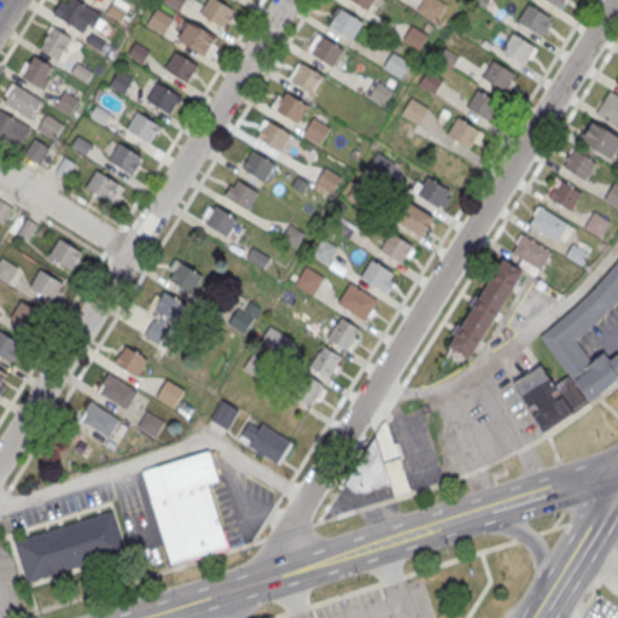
[(70,0),(73,0),(91,11),(77,33),(58,21),(70,0)]
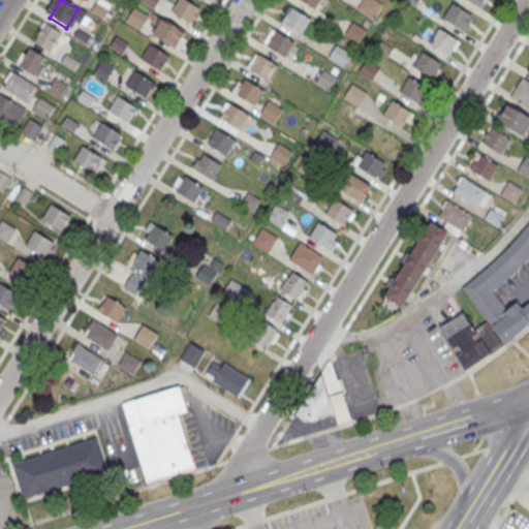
[(190,22),(199,7),(187,0),(178,0),(172,10),(190,22)]
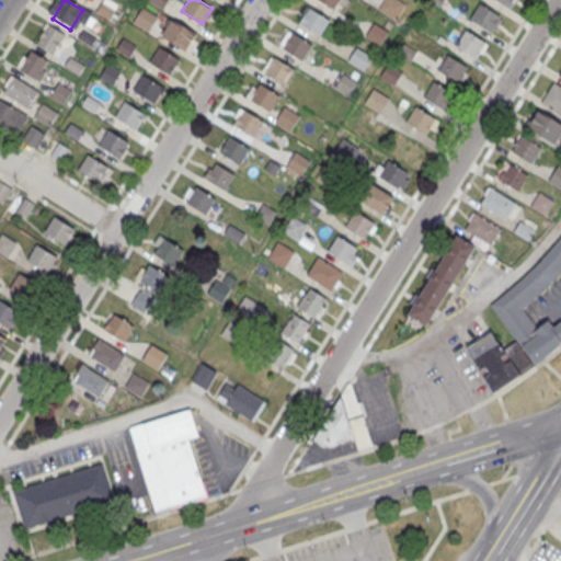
[(319,0),(334,10),(340,0),(319,0)]
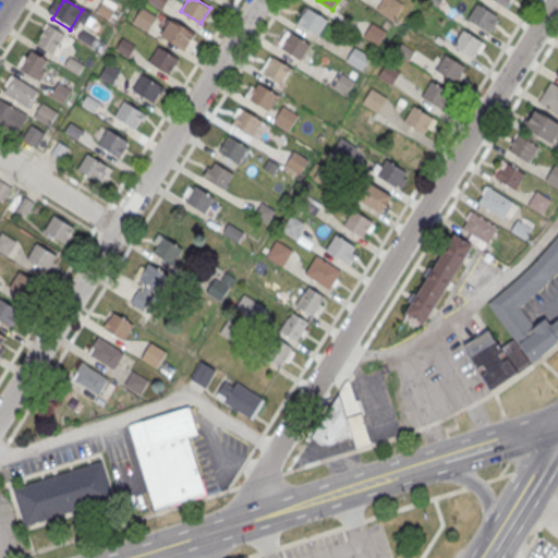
[(393,19),(403,3),(398,0),(380,0),(376,9),(393,19)]
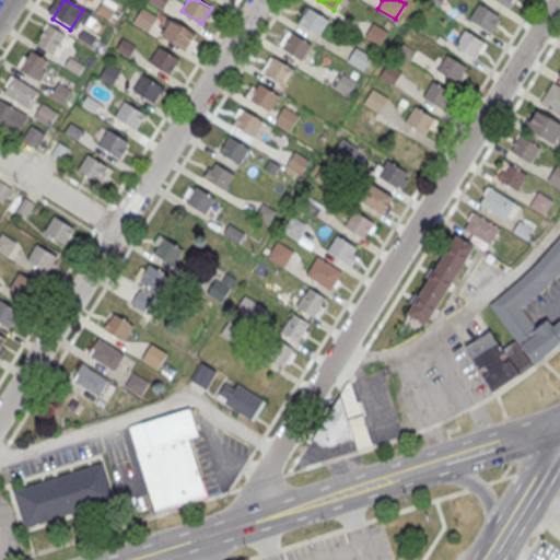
[(513,0),(492,0),(509,9),(513,0)]
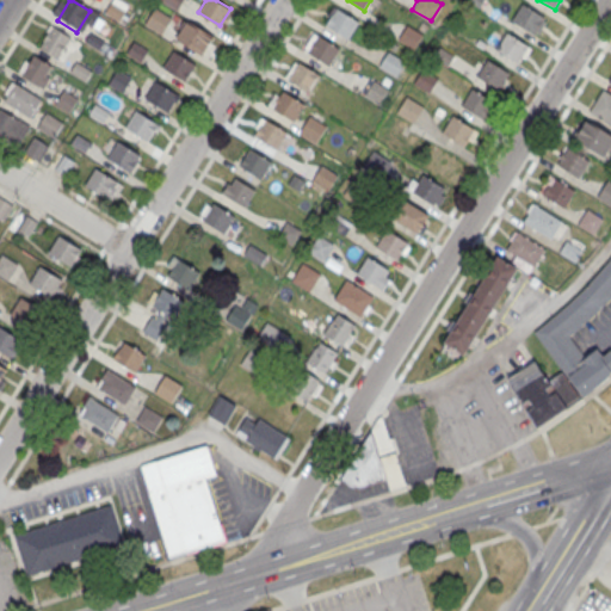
[(534,32),(544,16),(523,2),(513,19),(534,32)]
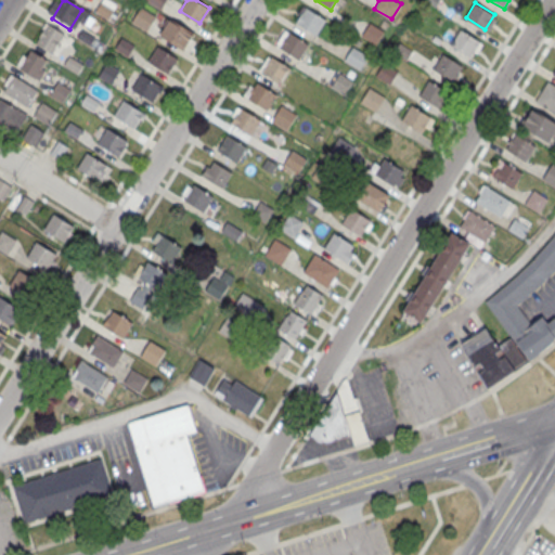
[(315,34),(325,18),(306,7),(297,22),(315,34)]
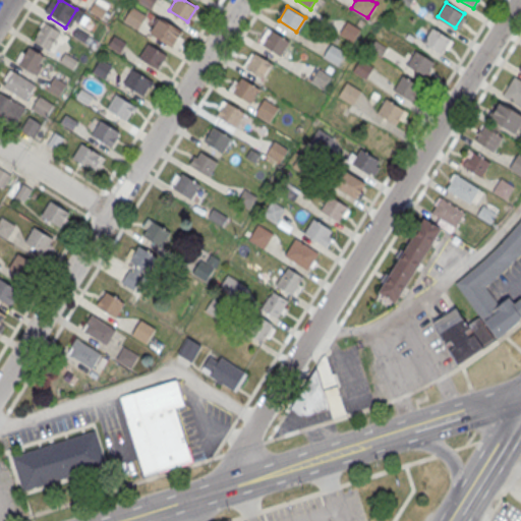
[(145,17),(133,9),(125,20),(136,29),(145,17)]
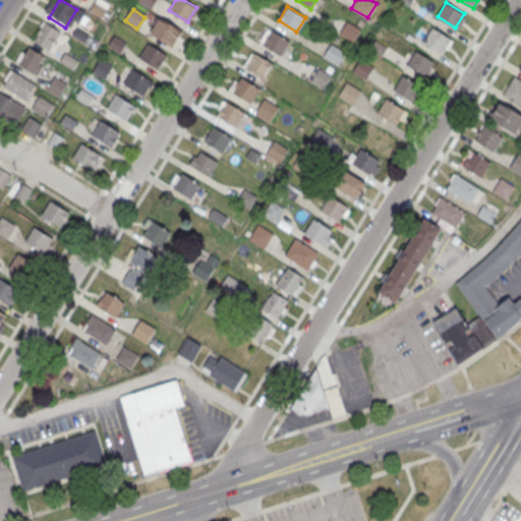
[(172,46),(182,30),(160,16),(150,33),(172,46)]
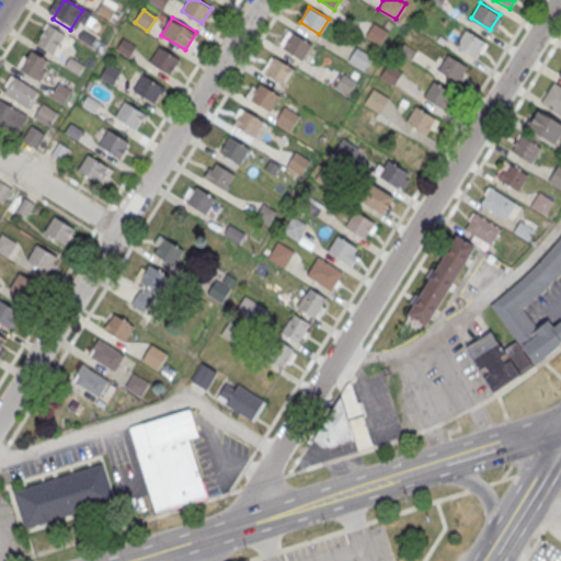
[(380,44),(388,31),(373,21),(364,35),(380,44)]
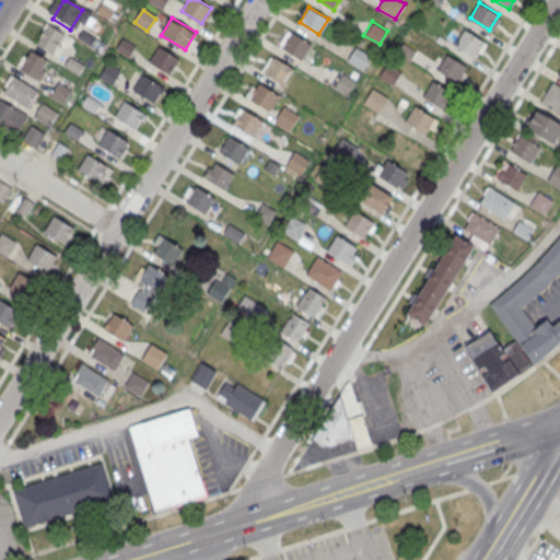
[(48,25),(66,36),(54,56),(36,45),(48,25)]
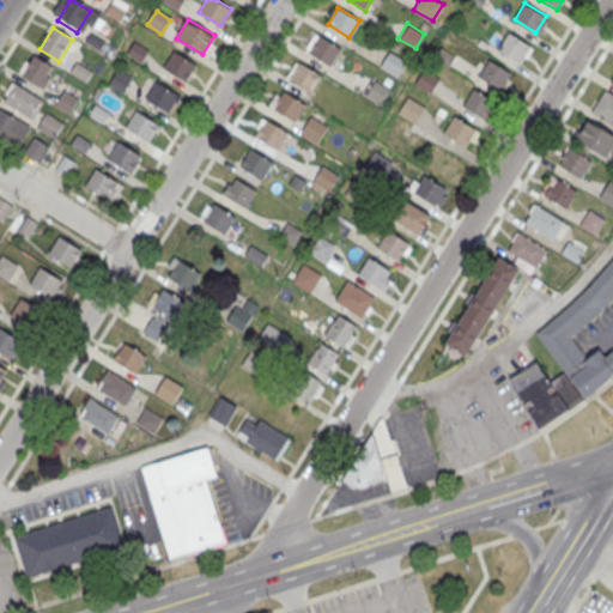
[(520,62),(530,46),(509,34),(499,49),(520,62)]
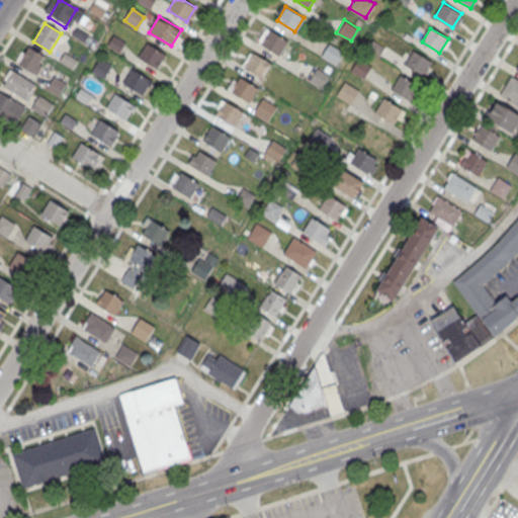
[(278,55),(287,40),(269,29),(260,44),(278,55)]
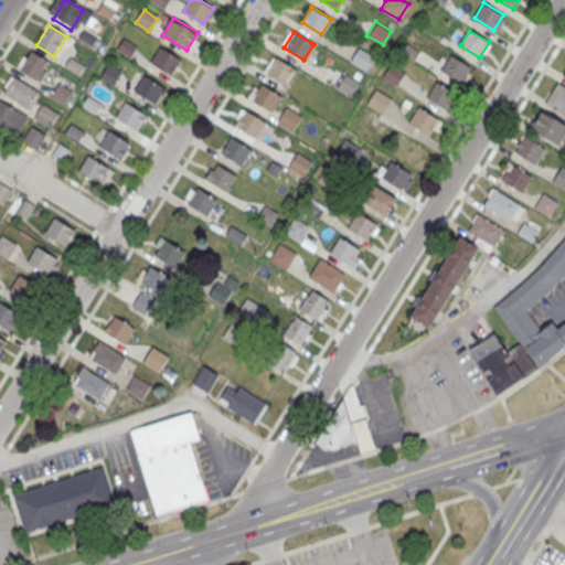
[(170,73),(180,59),(160,46),(151,62),(170,73)]
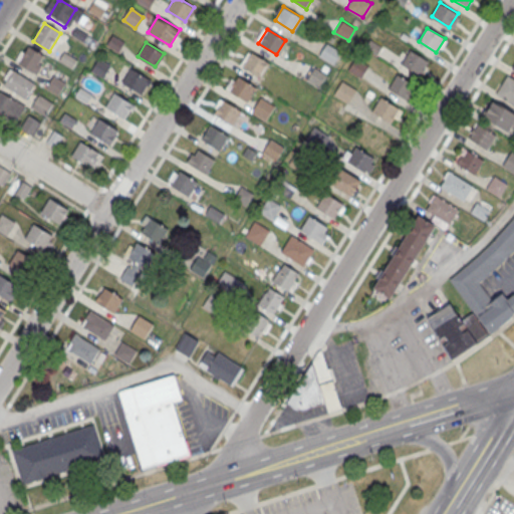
[(333,64),(340,51),(326,43),(319,55),(333,64)]
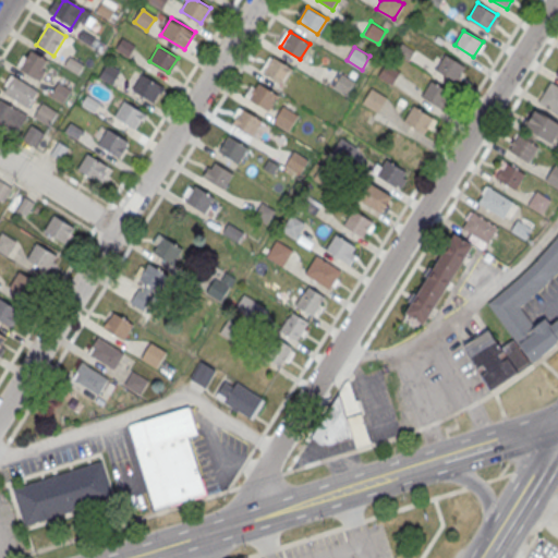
[(31,51),(48,62),(36,82),(19,71),(31,51)]
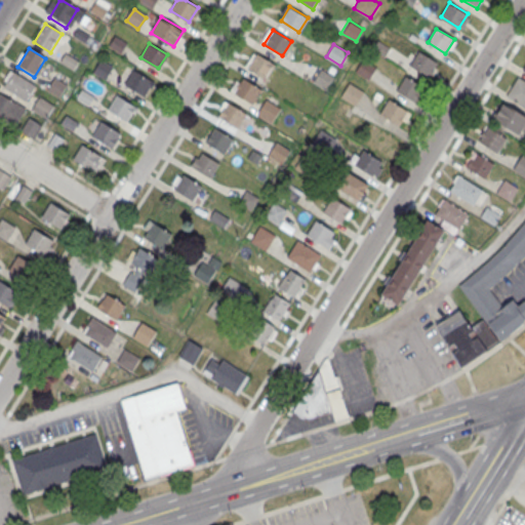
[(429,76),(438,63),(419,51),(410,66),(429,76)]
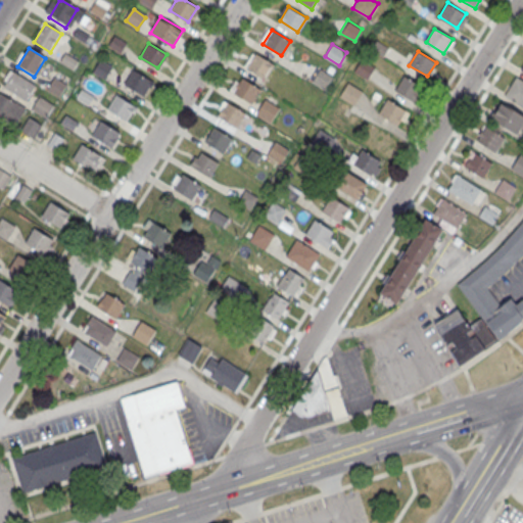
[(265,78),(273,64),(255,53),(246,66),(265,78)]
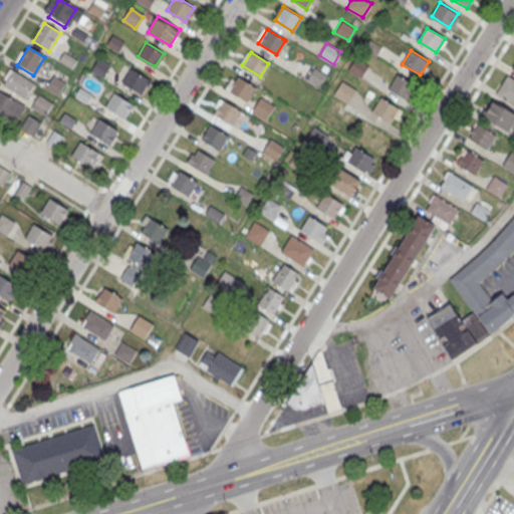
[(98,57),(91,70),(101,76),(108,63),(98,57)]
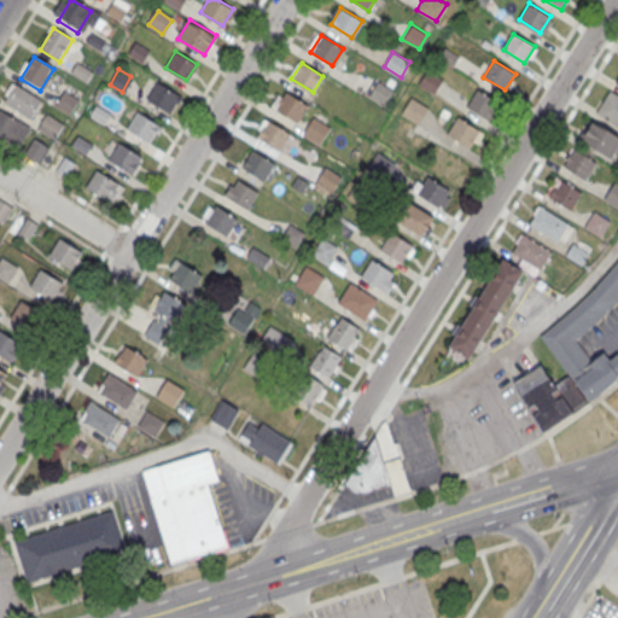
[(435,94),(443,79),(426,69),(417,83),(435,94)]
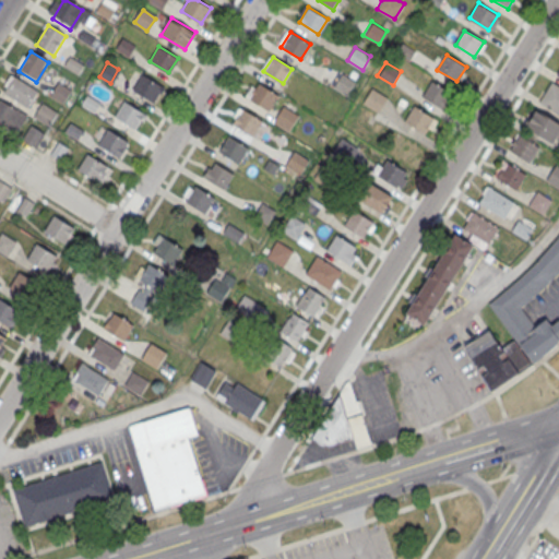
[(142,73),(133,90),(155,103),(164,86),(142,73)]
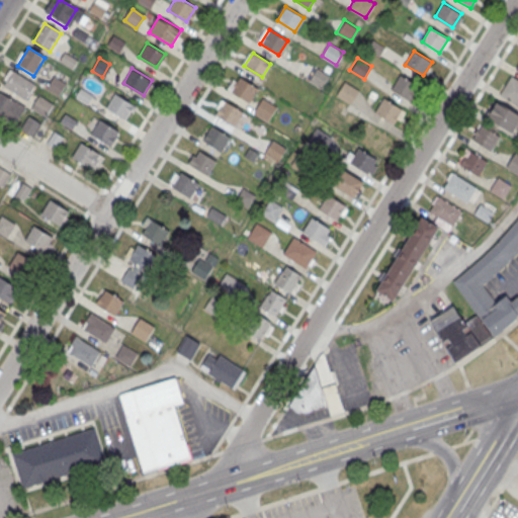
[(1,86),(26,100),(35,83),(10,70),(1,86)]
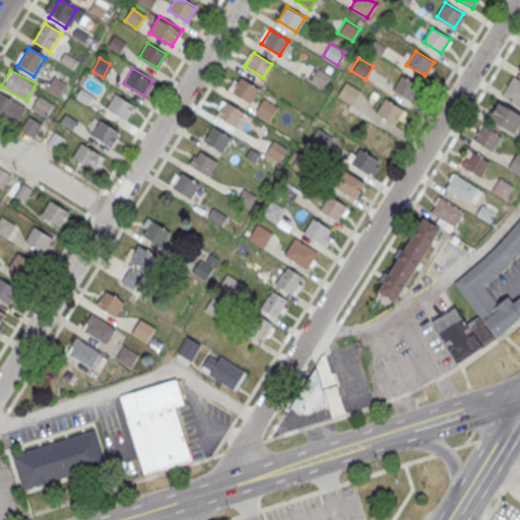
[(410,100),(419,85),(401,74),(392,88),(410,100)]
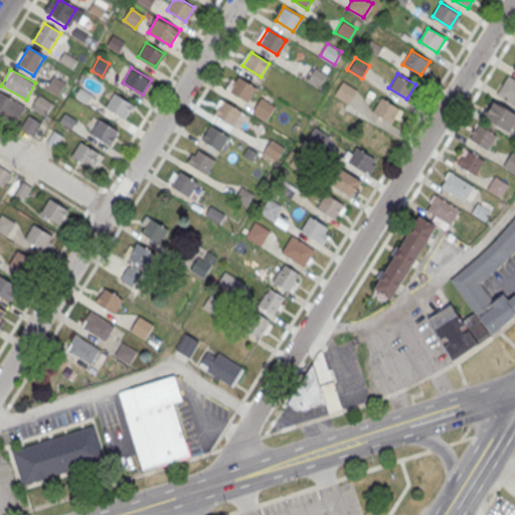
[(57,96),(66,82),(54,74),(45,88),(57,96)]
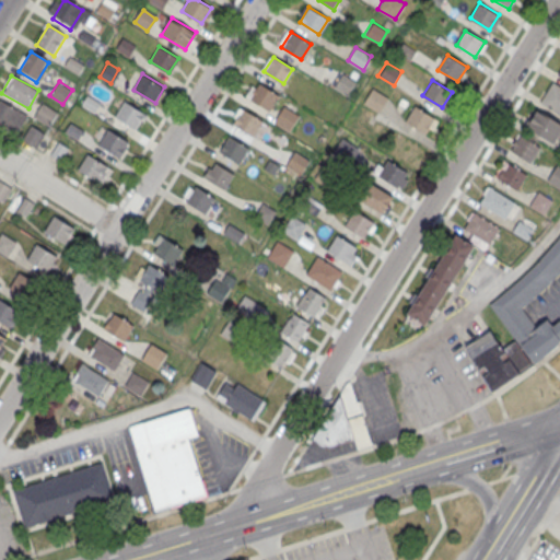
[(559,114),(559,86),(552,82),(540,102),(559,114)]
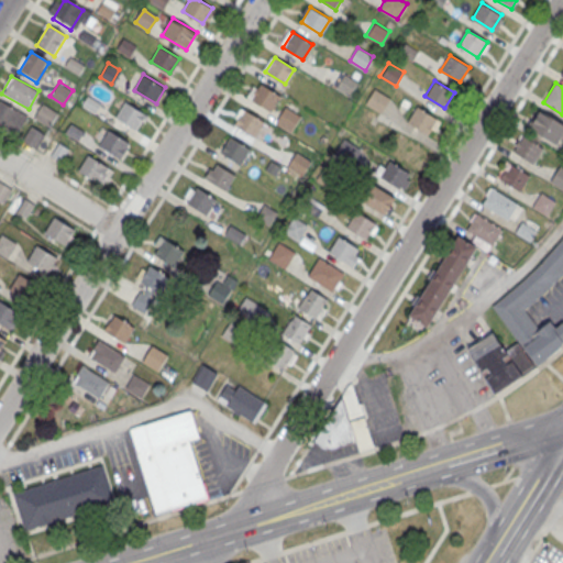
[(271,111),(280,96),(261,84),(251,99),(271,111)]
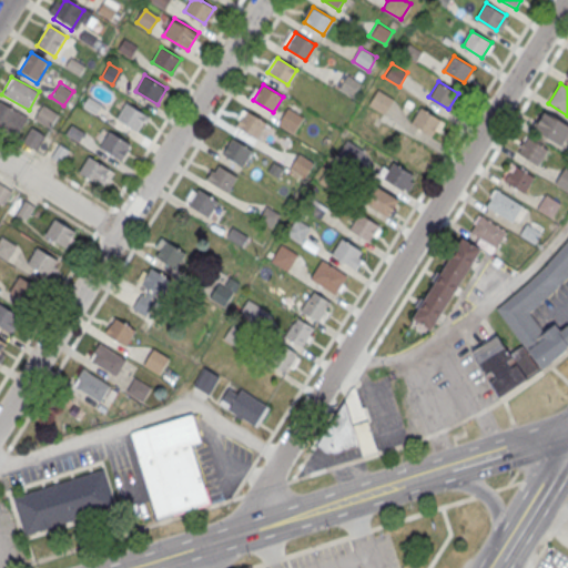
[(384,113),(393,99),(377,89),(368,103),(384,113)]
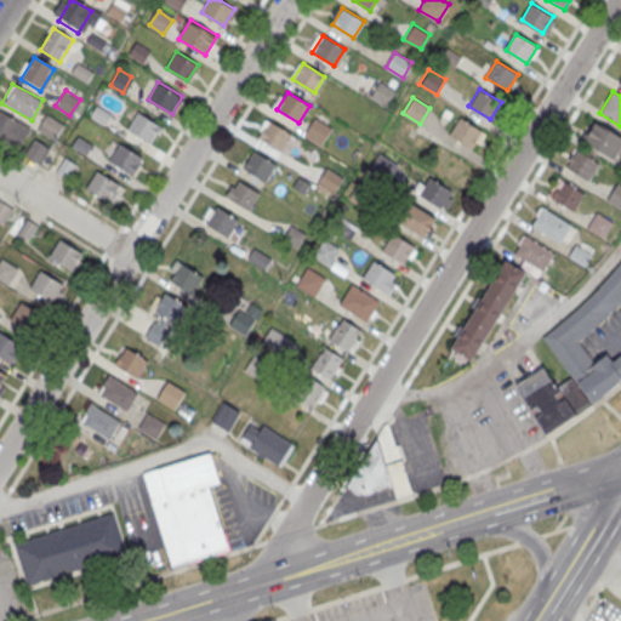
[(149,142),(160,125),(138,112),(129,129),(149,142)]
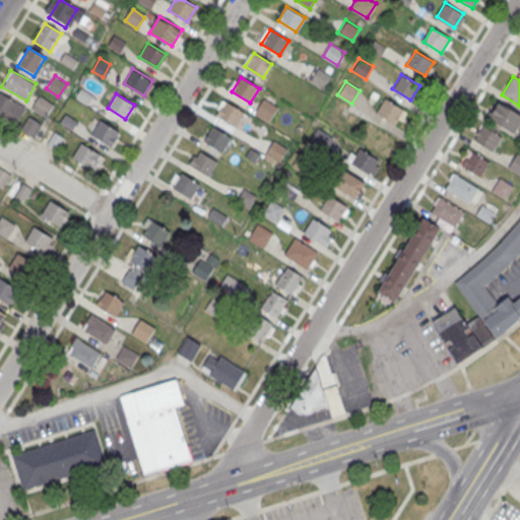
[(0,95),(1,94),(16,105),(5,123),(0,119),(0,95)]
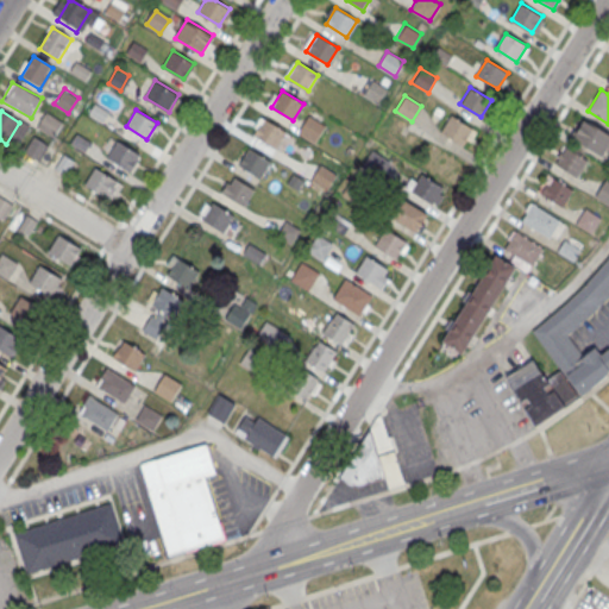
[(63,123),(46,112),(37,127),(52,138),(63,123)]
